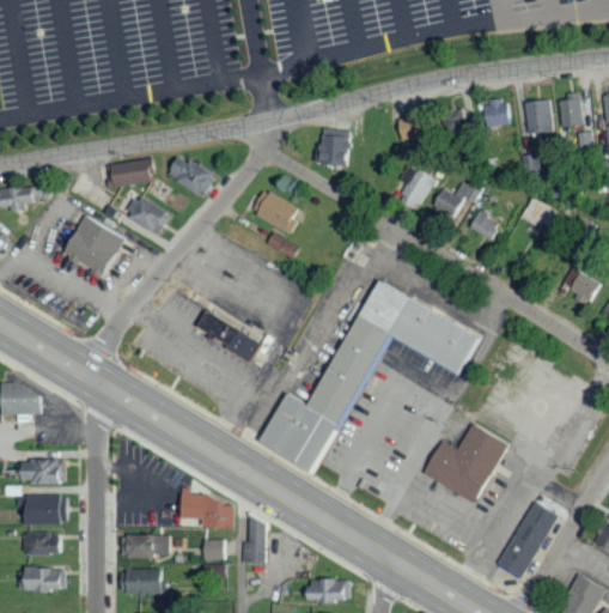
[(608,93),(598,95),(604,161),(608,159),(608,86),(608,87),(608,91),(608,93)]
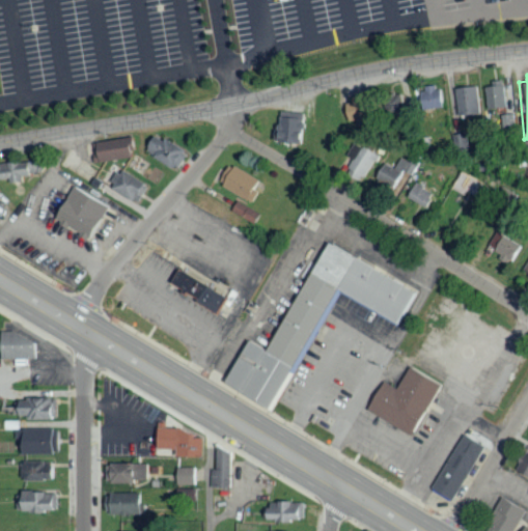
[(501,108),(501,82),(482,83),(483,109),(501,108)]
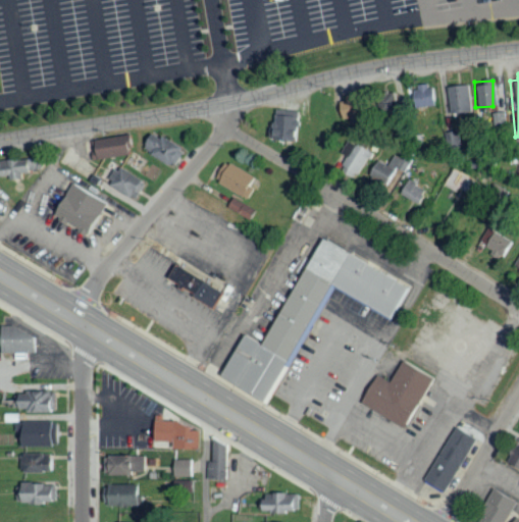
[(431,86),(408,85),(408,106),(430,106),(431,86)]
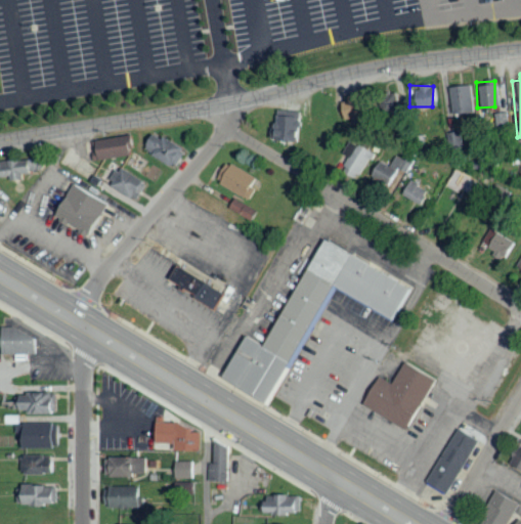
[(469,85),(445,86),(446,113),(470,112),(469,85)]
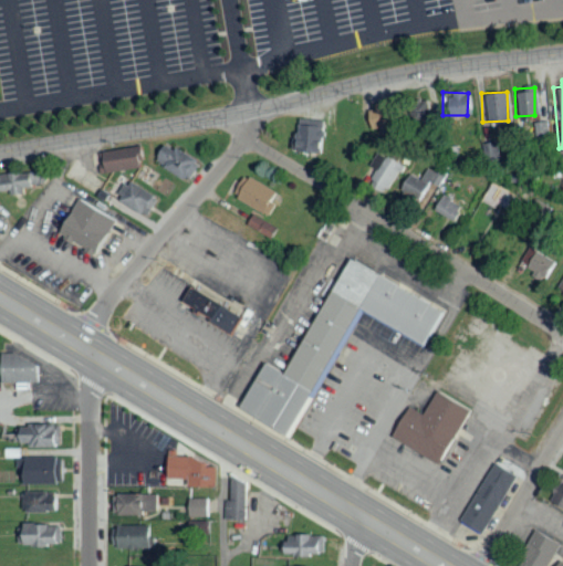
[(423,102),(408,102),(408,115),(423,115),(423,102)]
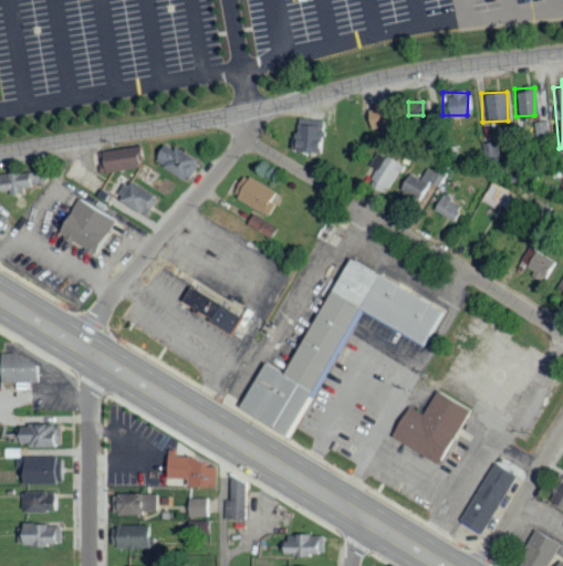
[(387,111),(363,112),(364,128),(388,126),(387,111)]
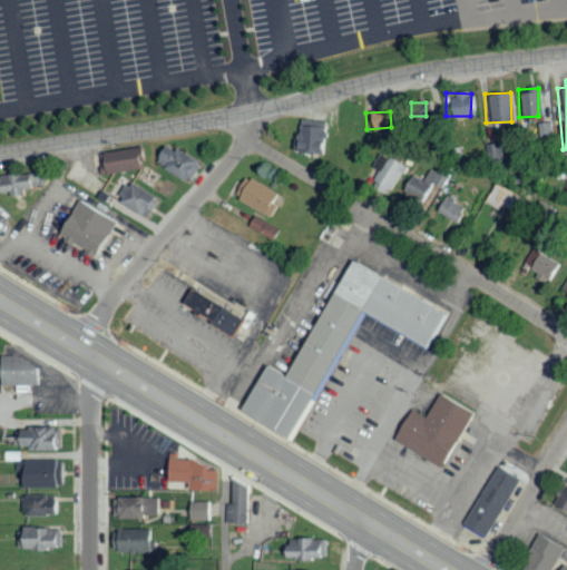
[(331,127),(305,126),(304,139),(297,139),(296,151),(330,153),(331,127)]
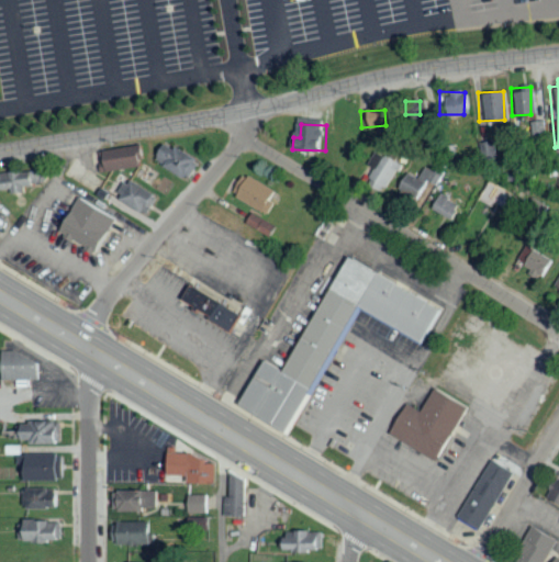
[(158,163),(189,178),(200,158),(168,143),(158,163)]
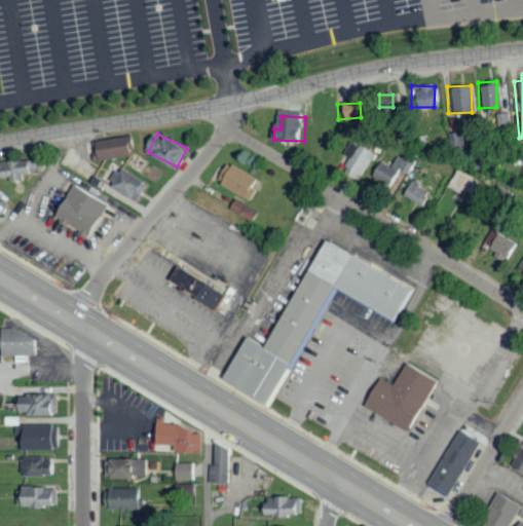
[(134,136),(98,142),(101,160),(137,155),(134,136)]
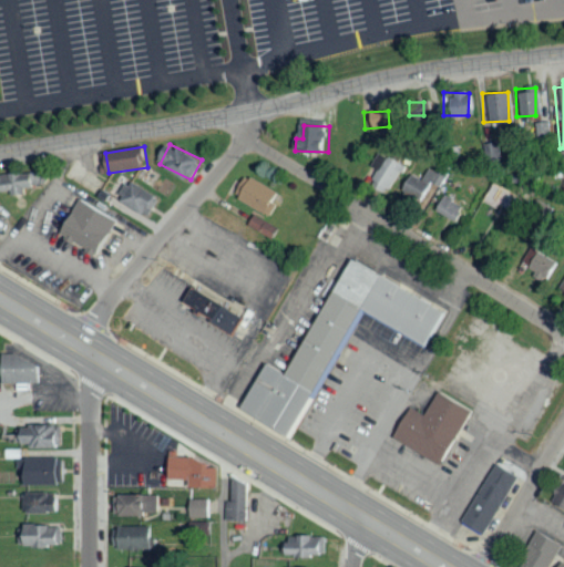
[(399,165),(380,156),(366,187),(385,195),(399,165)]
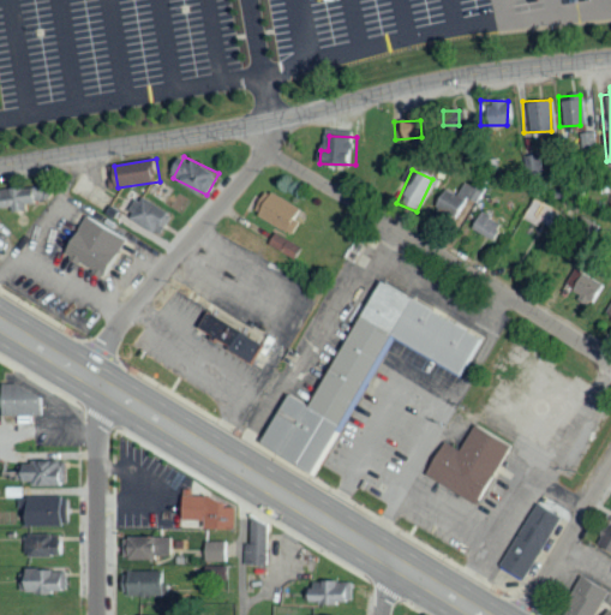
[(442,187),(429,203),(447,220),(466,198),(469,202),(479,191),(465,179),(450,196),(442,187)]
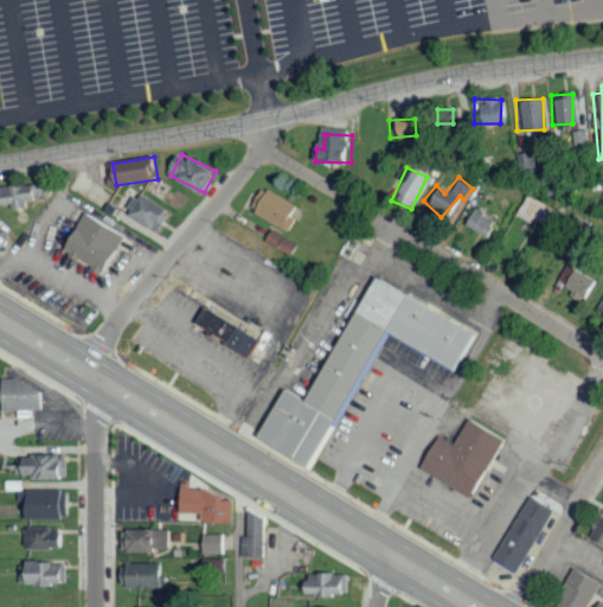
[(14,203),(15,209),(26,208),(26,203),(43,200),(39,183),(4,187),(6,204),(14,203)]
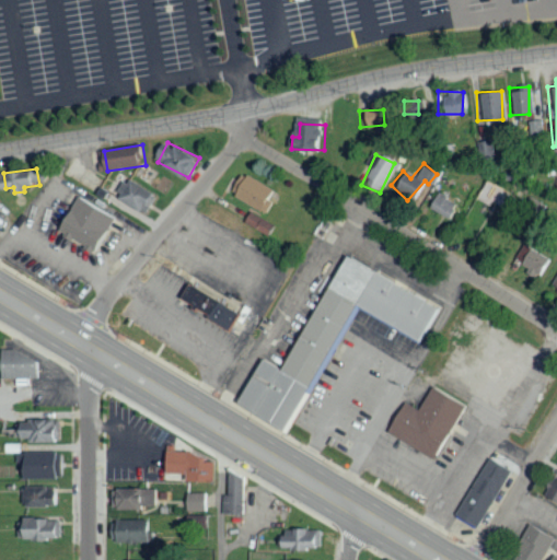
[(278,191),(245,173),(233,194),(266,212),(278,191)]
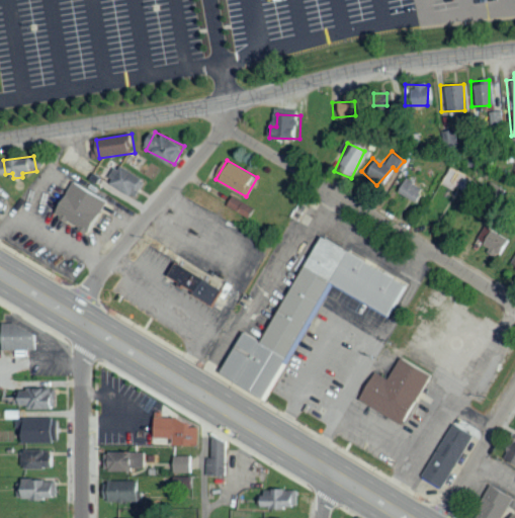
[(117,164),(108,182),(137,197),(146,179),(117,164)]
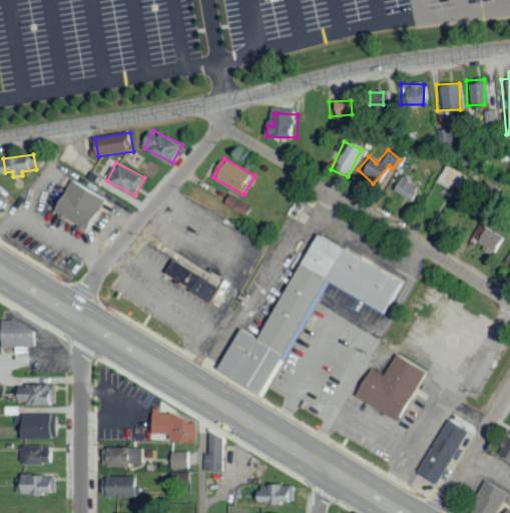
[(416,186),(396,177),(389,190),(409,200),(416,186)]
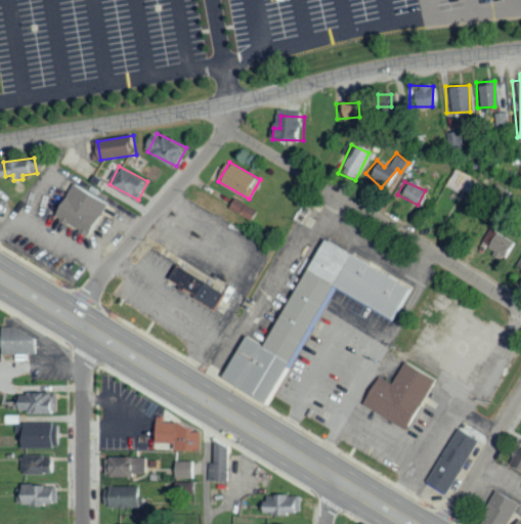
[(55,212),(73,183),(106,203),(87,235),(79,230),(80,227),(69,220),(67,223),(58,219),(60,215),(55,212)]
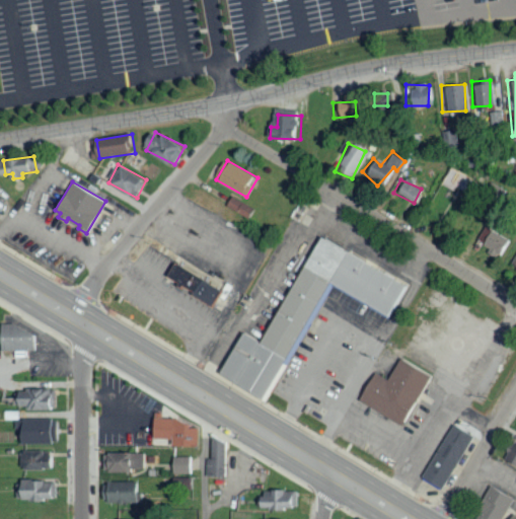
[(470,237),(492,257),(505,244),(481,220),(470,231),(473,234),(470,237)]
